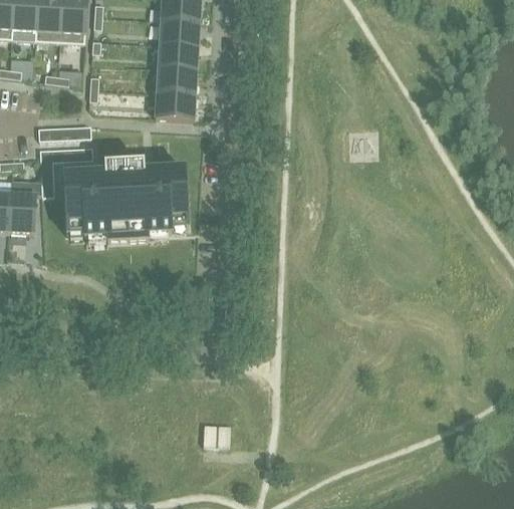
[(0,0),(0,39),(13,40),(13,31),(12,31),(14,0),(0,0)]
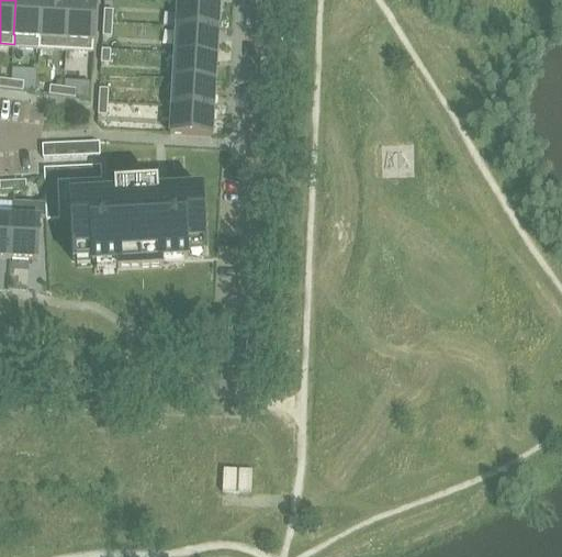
[(15,0),(13,34),(14,34),(14,44),(38,46),(38,35),(40,35),(42,0),(15,0)]
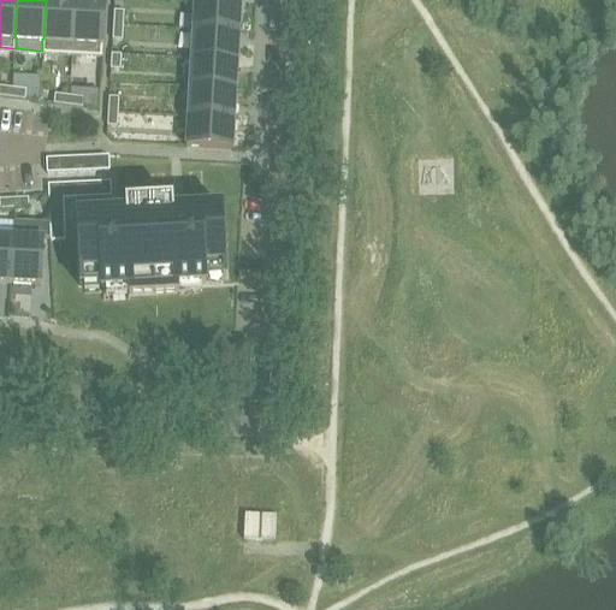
[(42,51),(72,52),(75,0),(46,0),(43,39),(42,39),(42,51)]
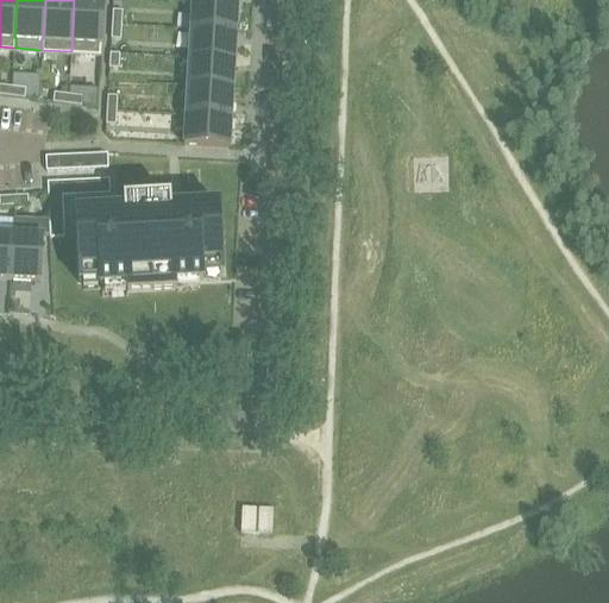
[(101,54),(104,0),(74,0),(71,51),(101,54)]
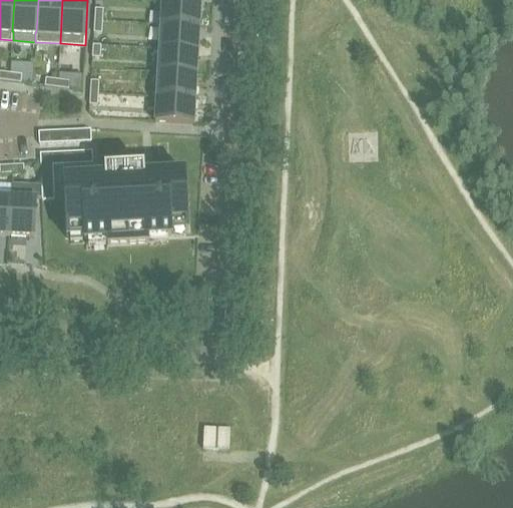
[(199,23),(201,0),(162,0),(160,21),(199,23)]
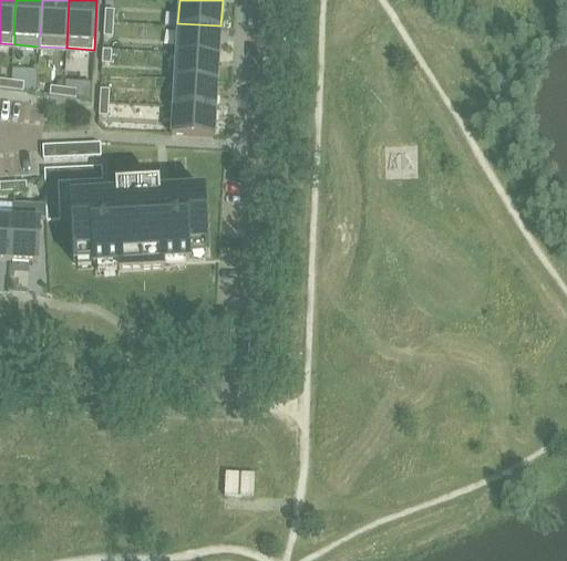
[(105,6),(104,19),(113,20),(114,7),(105,6)]
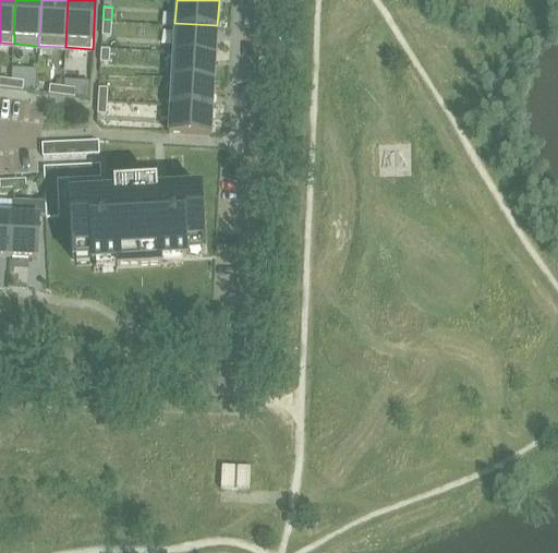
[(101,32),(110,33),(111,20),(102,19),(101,32)]
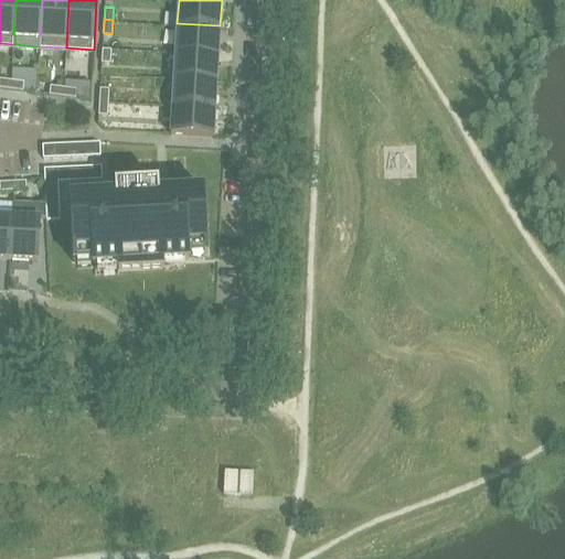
[(177,23),(176,50),(219,52),(220,25),(177,23)]
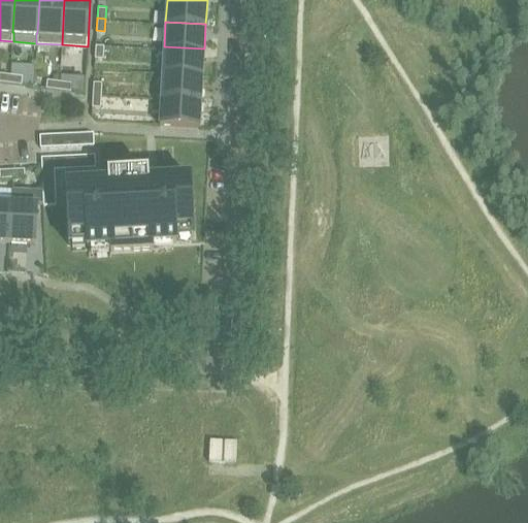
[(104,43),(96,42),(95,55),(103,56),(104,43)]
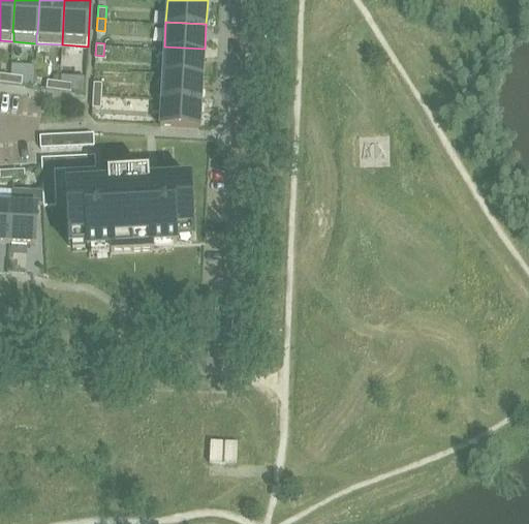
[(164,47),(162,71),(203,73),(205,49),(164,47)]
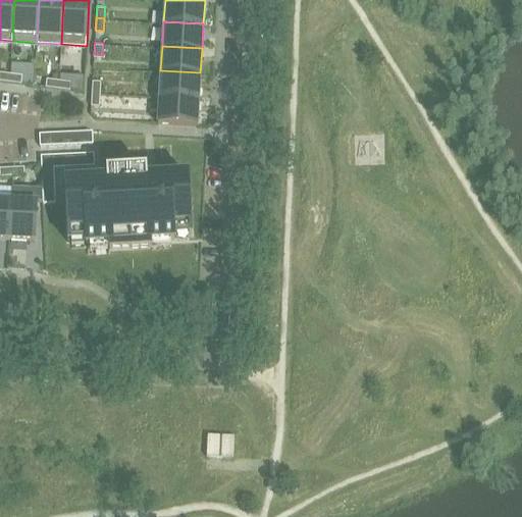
[(0,78),(9,80),(10,71),(0,69),(0,78)]
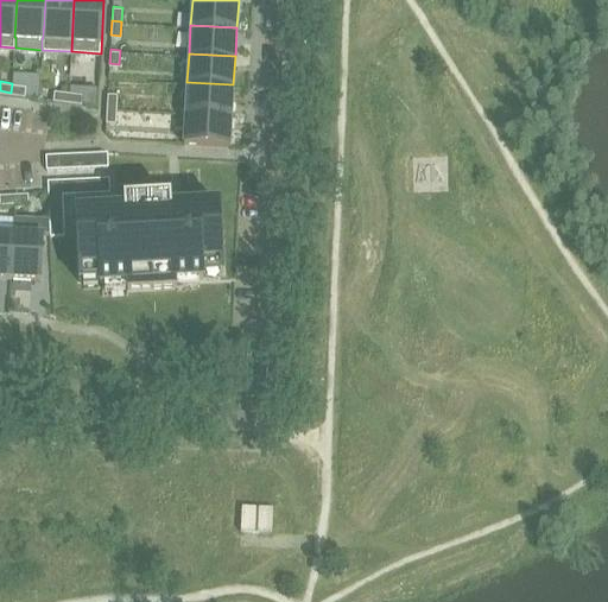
[(187,82),(185,111),(232,113),(233,84),(187,82)]
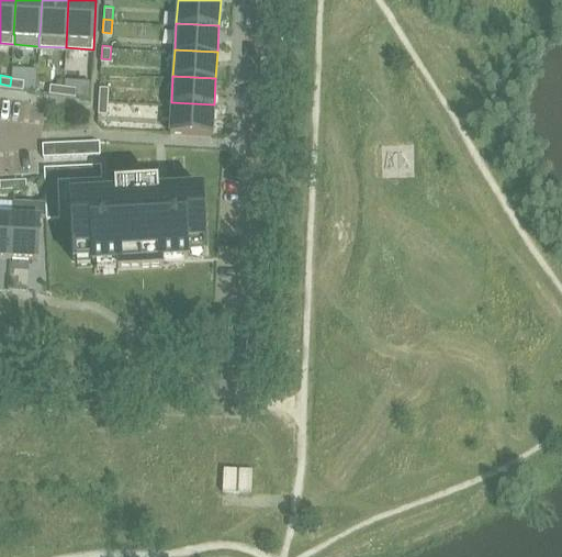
[(23,87),(24,78),(11,77),(10,86),(23,87)]
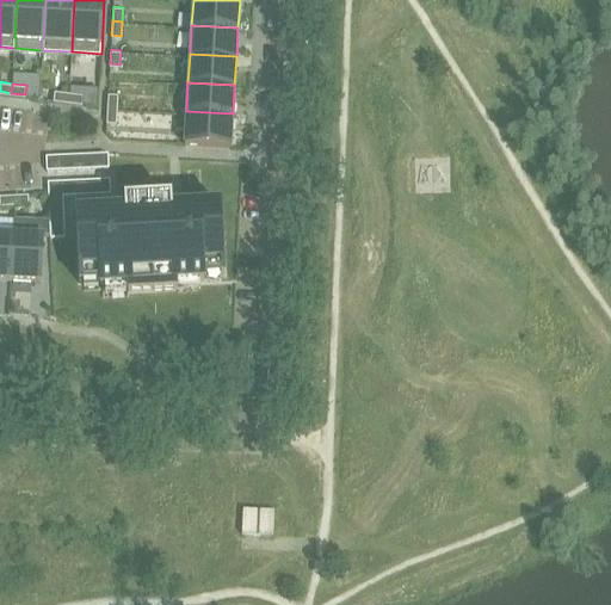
[(67,100),(69,91),(55,90),(54,99),(67,100)]
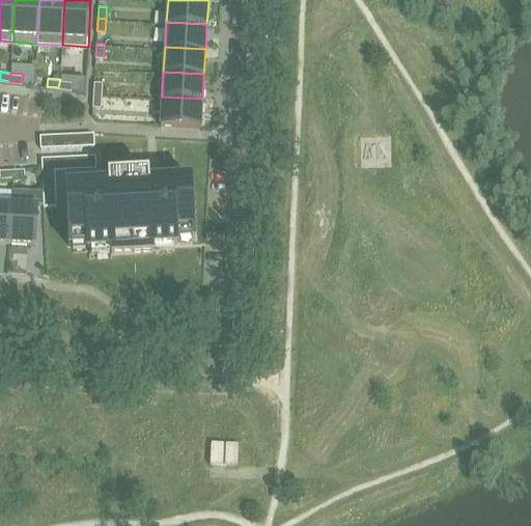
[(71,89),(72,81),(60,79),(58,87),(71,89)]
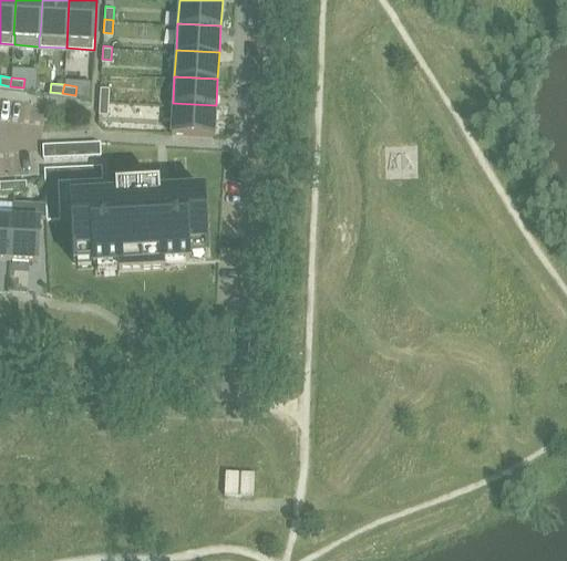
[(110,86),(100,85),(100,99),(109,100),(110,86)]
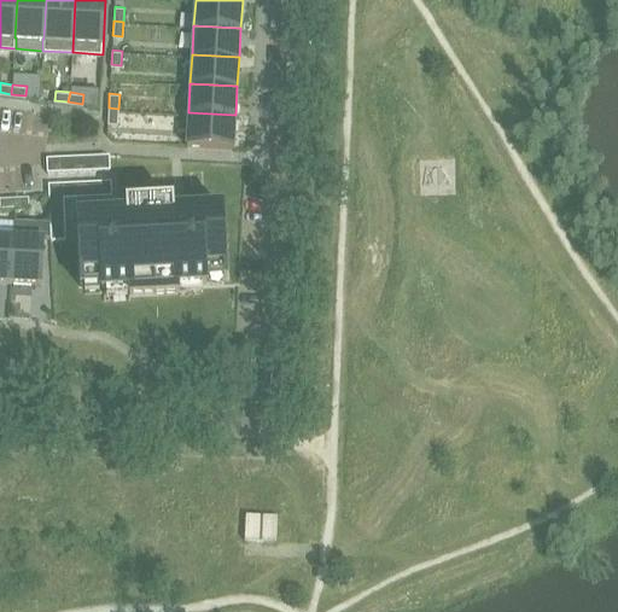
[(117,123),(118,109),(109,108),(108,122),(117,123)]
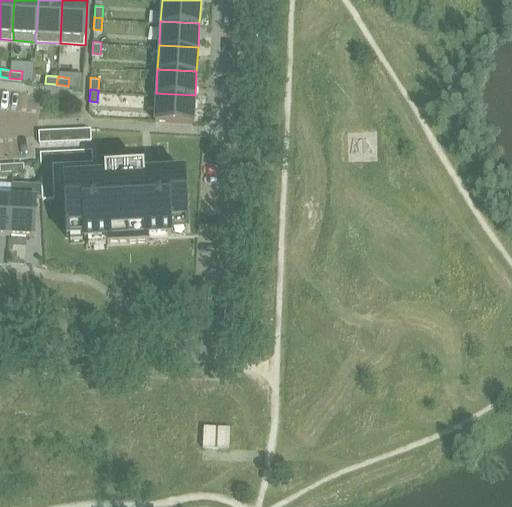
[(155,118),(194,120),(195,95),(156,93),(155,118)]
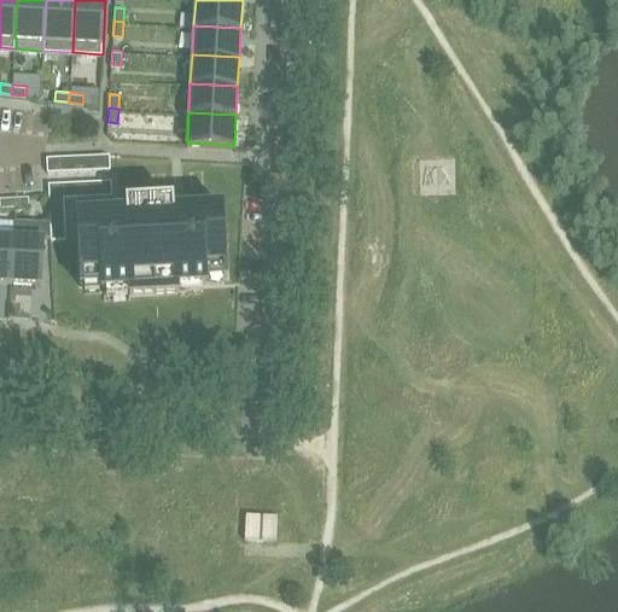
[(99,152),(88,153),(89,168),(99,167),(99,152)]
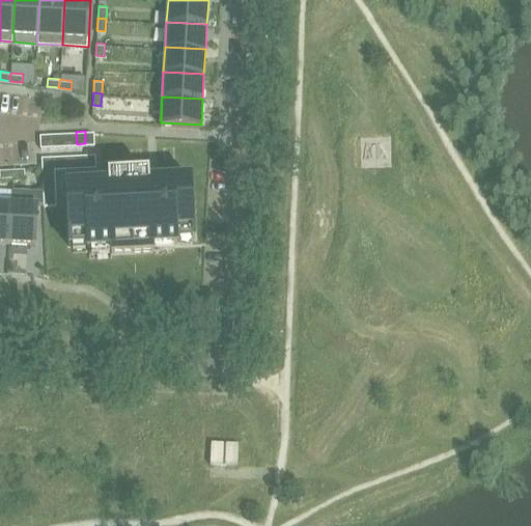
[(85,131),(85,143),(94,143),(93,131),(85,131)]
